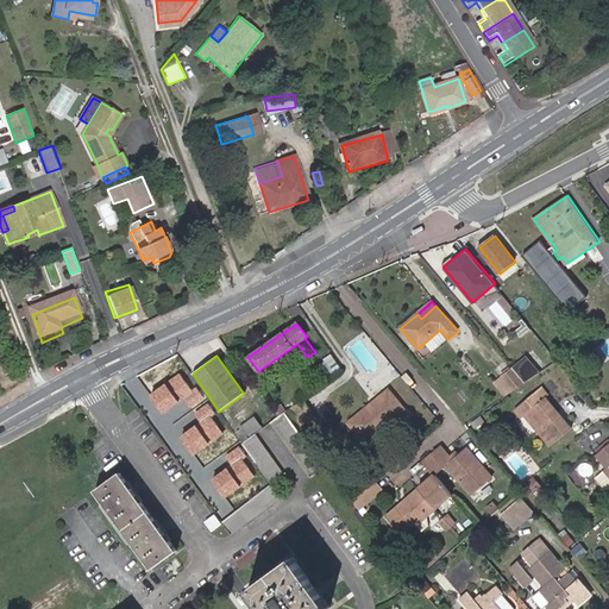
[(327,364),(334,374),(341,369),(333,357),(326,362),(327,364)]
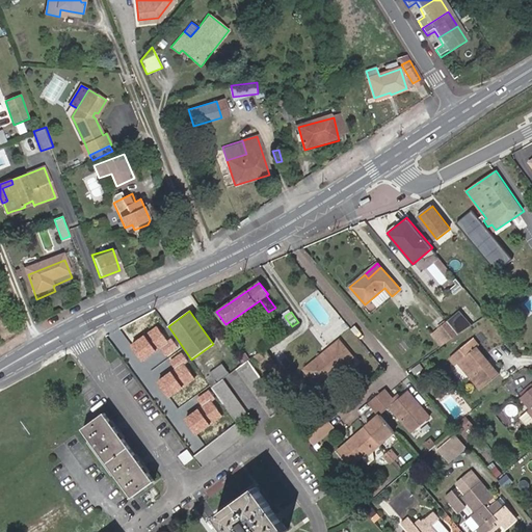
[(286,330),(292,326),(286,318),(280,322),(286,330)]
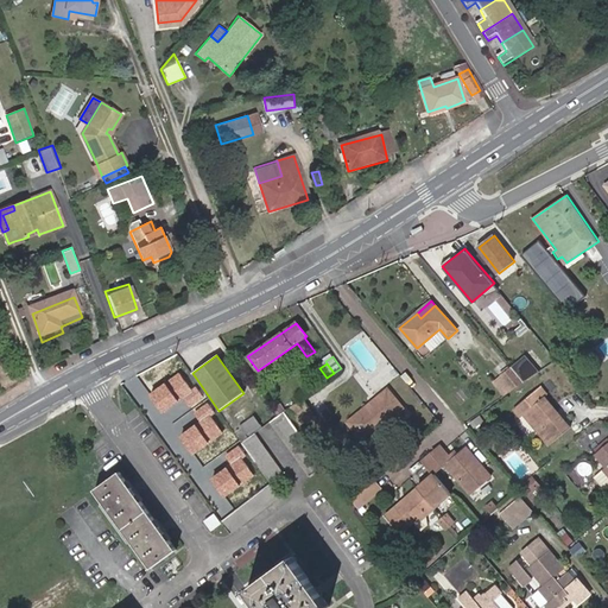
[(523,379),(511,366),(500,375),(511,388),(523,379)]
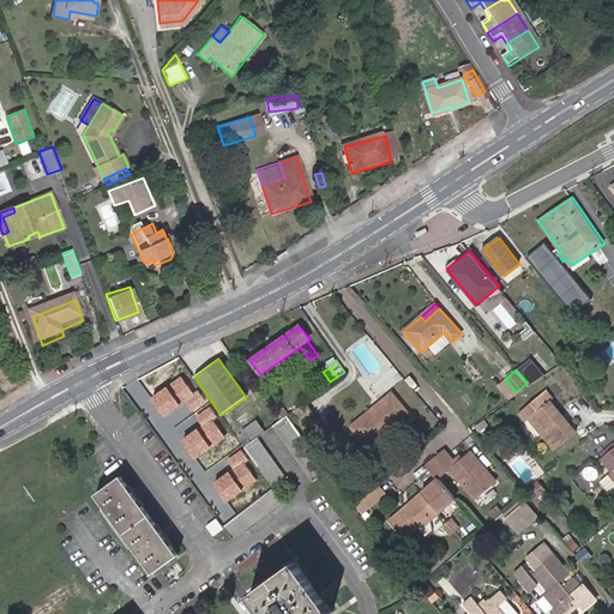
[(557,411),(559,409),(551,398),(554,396),(546,387),(543,390),(517,410),(525,420),(528,417),(542,434),(554,449),(576,431),(563,414),(560,416),(557,411)]
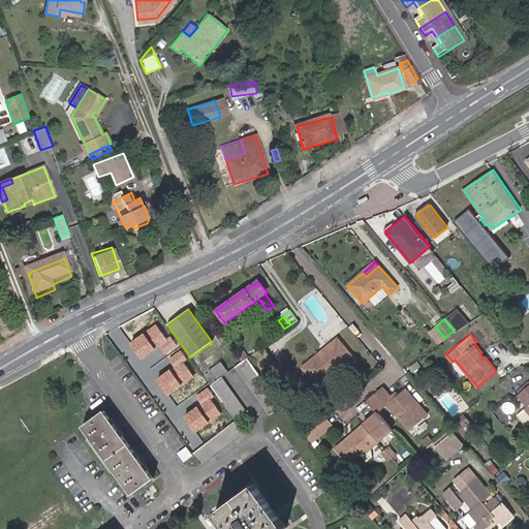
[(337,339),(321,351),(323,353),(308,366),(320,381),(351,355),(337,339)]
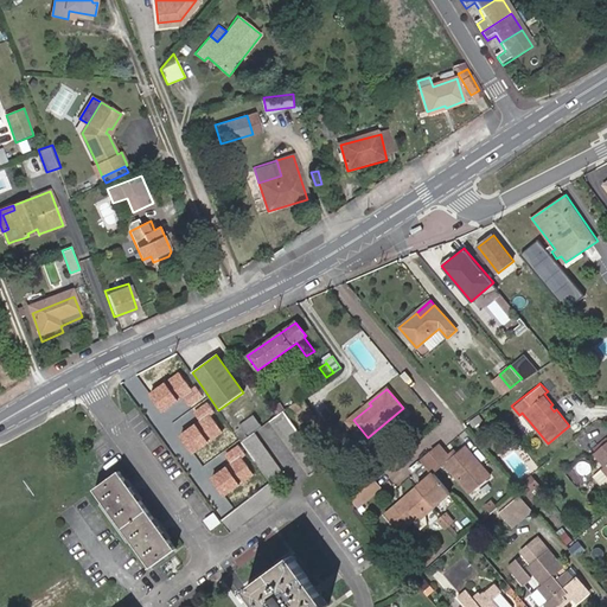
[(196,441),(218,425),(195,394),(185,400),(189,403),(176,413),(196,441)]
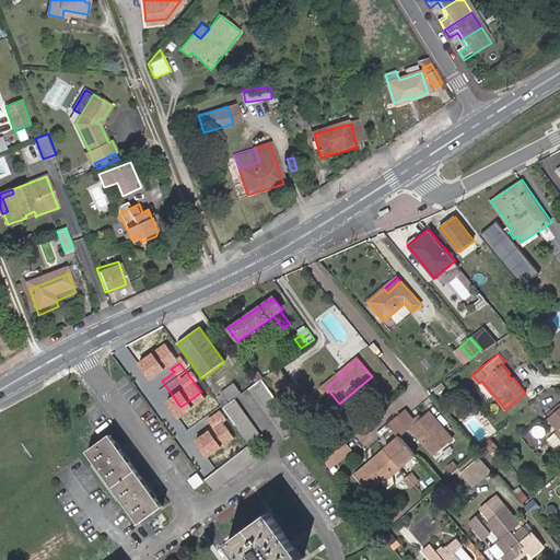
[(280,365),(266,375),(276,388),(289,378),(280,365)]
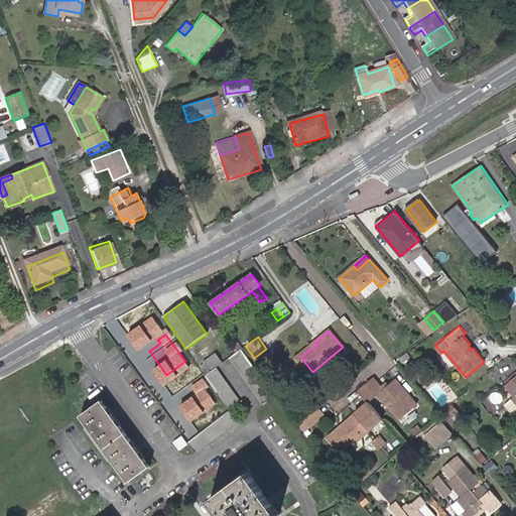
[(147,347),(149,351),(160,343),(157,340),(147,347)]
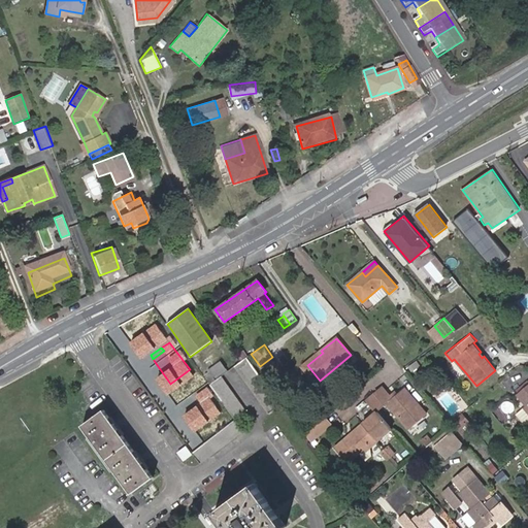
[(323,353),(321,351),(301,367),(316,384),(320,381),(307,365),(323,353)]
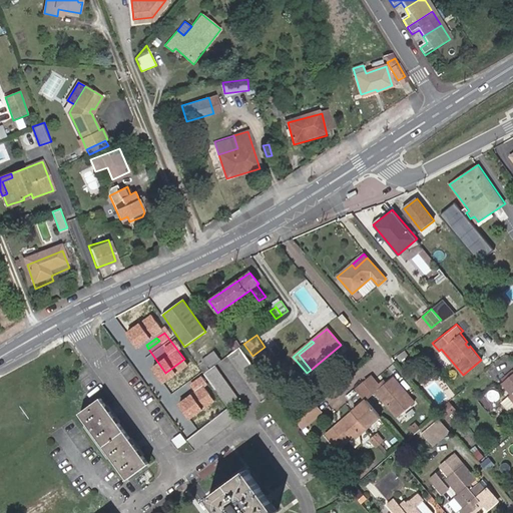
[(238,347),(232,351),(226,356),(260,404),(273,394),(238,347)]
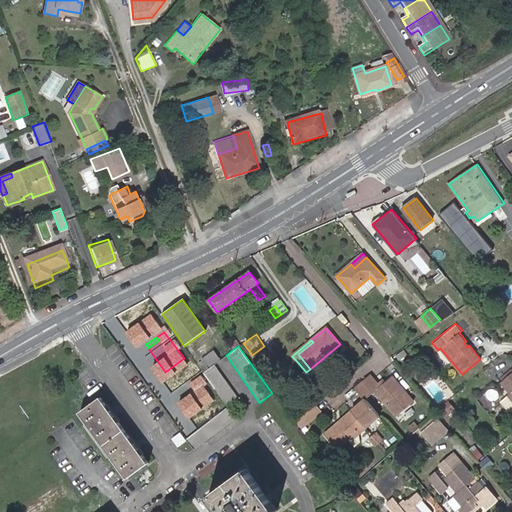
[(203,357),(209,366),(221,357),(215,349),(203,357)]
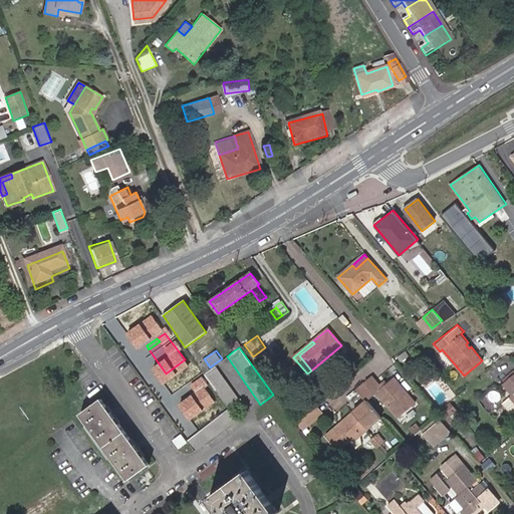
[(219,395),(229,408),(239,401),(214,365),(204,373),(219,395)]
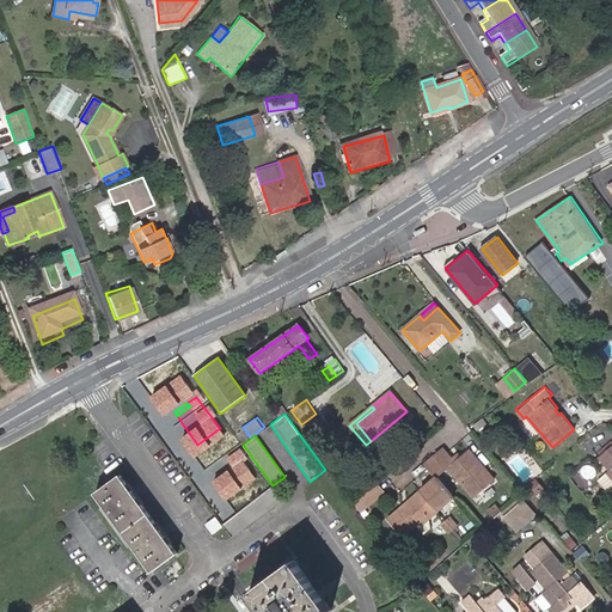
[(611,445),(599,456),(611,470),(609,472),(611,475),(611,445)]
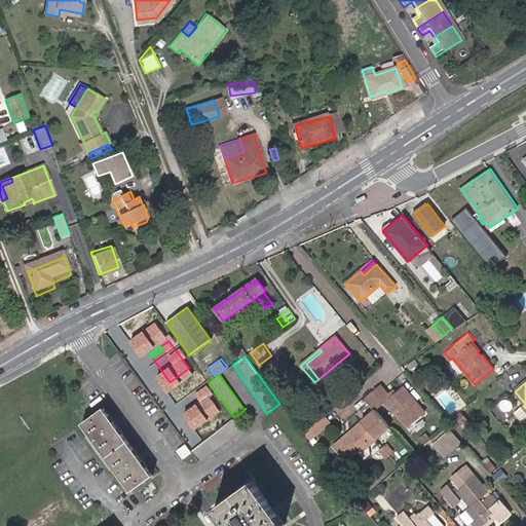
[(366,398),(376,409),(386,401),(409,427),(425,412),(403,386),(396,392),(390,397),(388,395),(381,385),(366,398)]
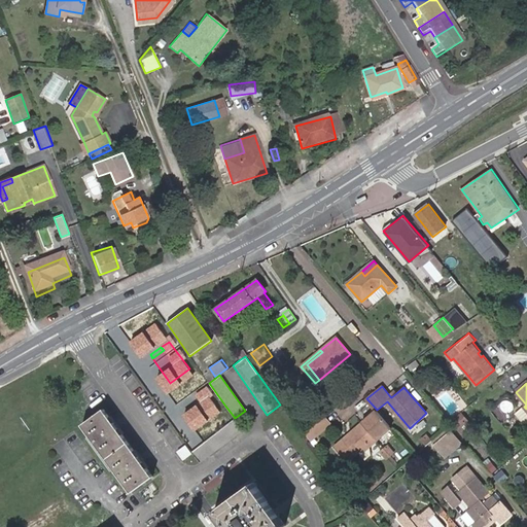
[(222,428),(235,418),(224,405),(212,414),(222,428)]
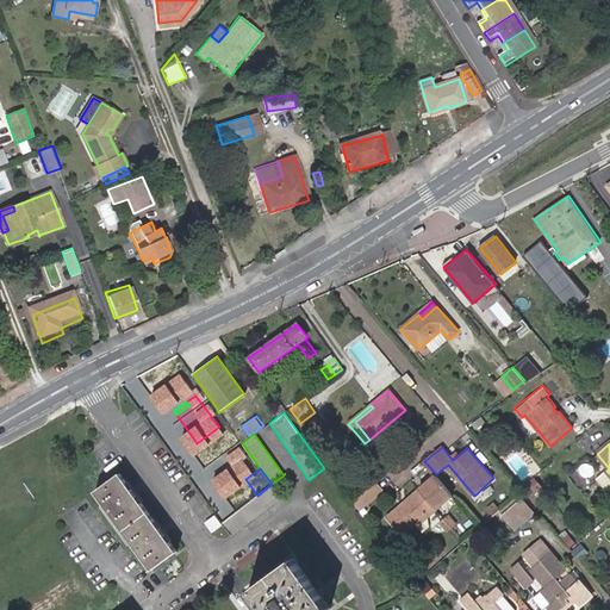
[(609,490),(609,475),(605,471),(598,475),(609,490)]
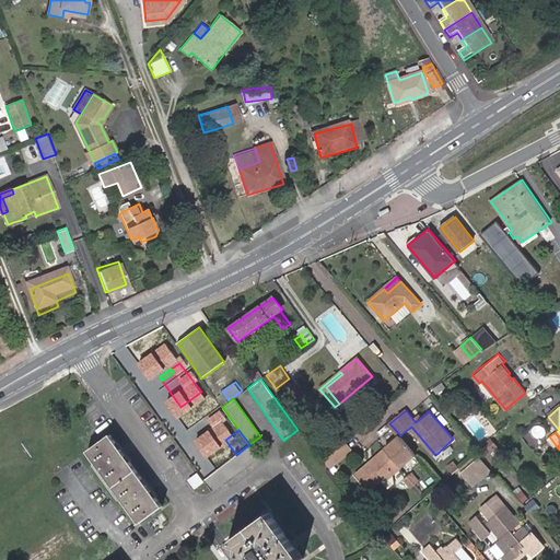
[(88,451),(140,524),(164,506),(112,434),(88,451)]
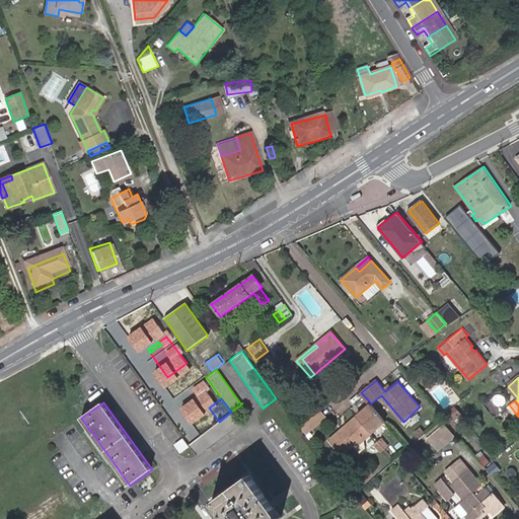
[(362,436),(364,439),(384,421),(371,403),(326,439),(340,454),(357,440),(362,436)]
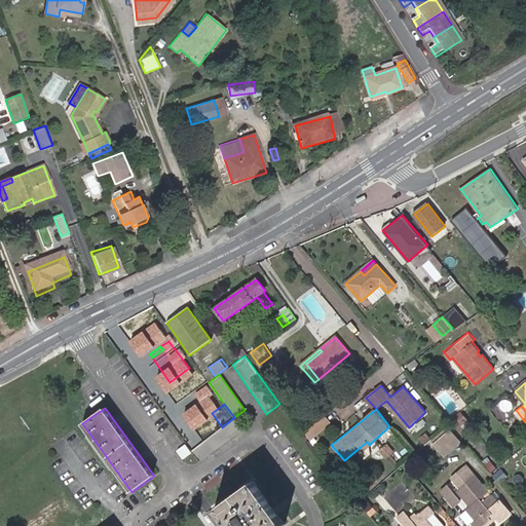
[(304,430),(311,440),(333,422),(327,414),(304,430)]
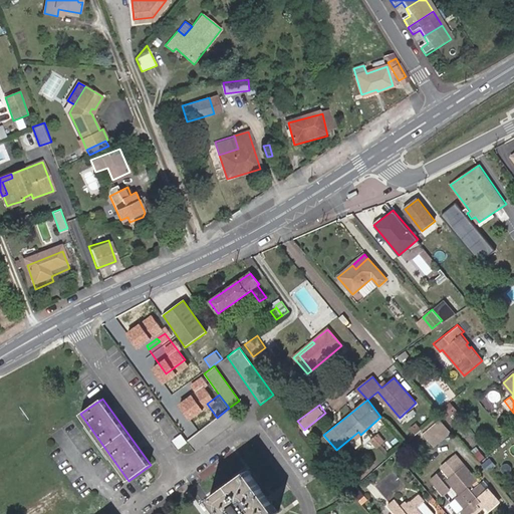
[(217,418),(188,441),(196,452),(238,419),(229,408),(217,418)]
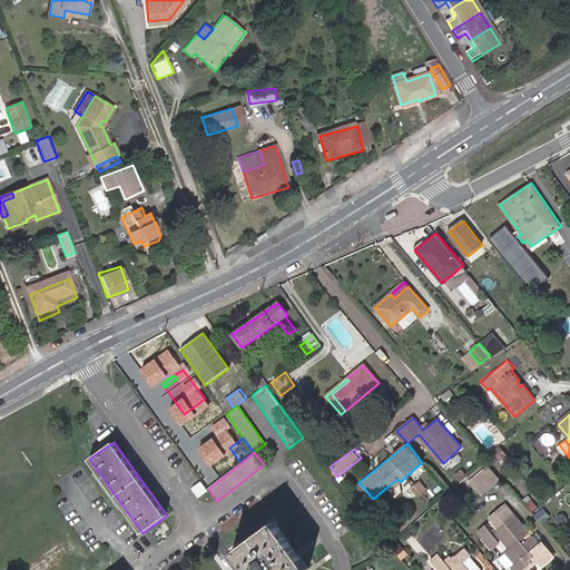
[(489,481),(492,485),(500,479),(489,465),(471,480),(479,489),(489,481)]
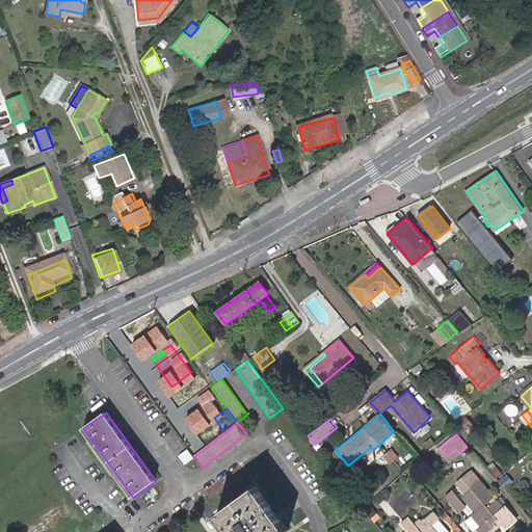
[(451,460),(459,453),(456,449),(447,456),(451,460)]
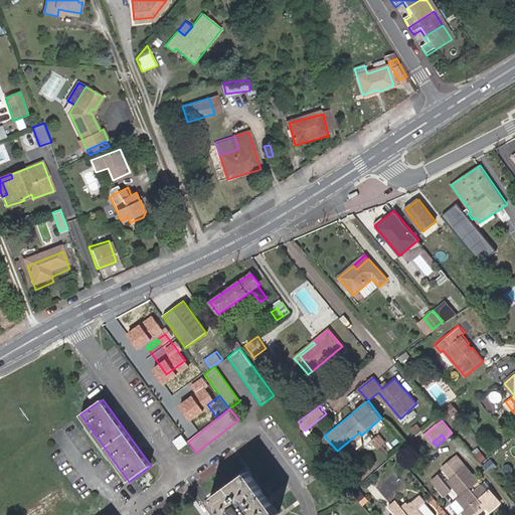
[(173,443),(179,451),(187,445),(181,437),(173,443)]
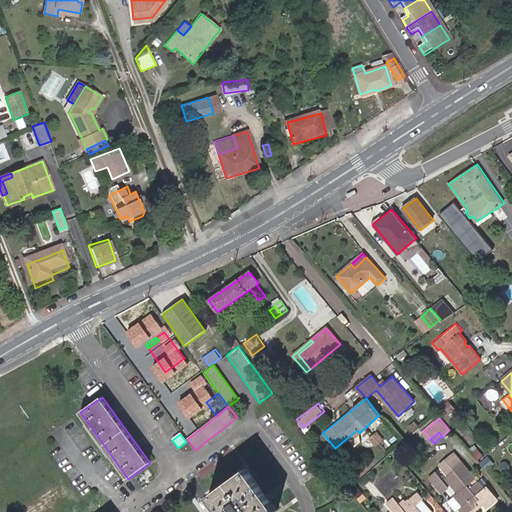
[(466,484),(469,482),(474,478),(462,463),(445,476),(457,491),(454,493),(463,504),(459,507),(462,511),(475,511),(472,508),(478,504),(476,501),(478,499),(485,507),(498,497),(487,485),(484,487),(478,480),(472,485),(469,487),(466,484)]
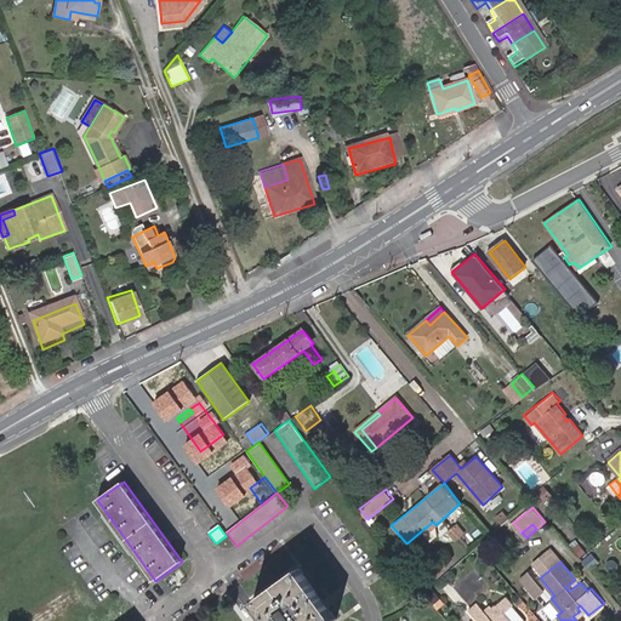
[(252,603),(266,620),(335,620),(337,620),(300,569),(260,598),(258,594),(252,598),(255,602),(252,603)]
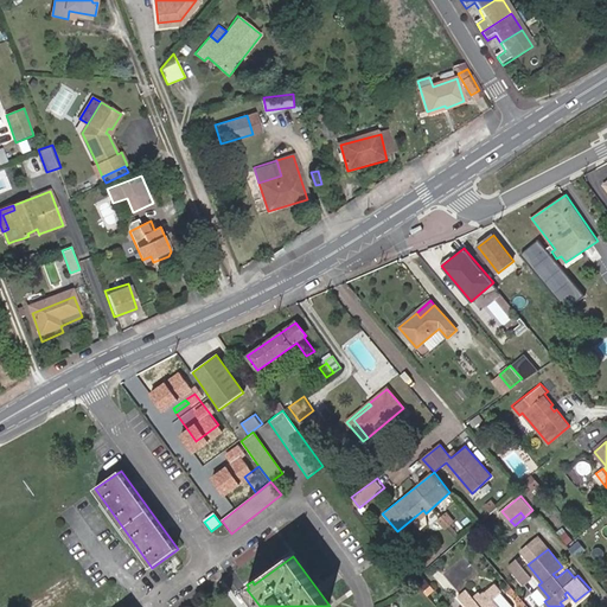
[(521,580),(531,574),(519,556),(510,563),(521,580)]
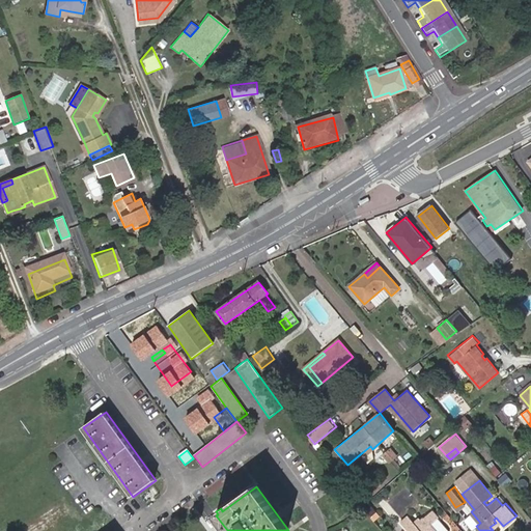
[(434,530),(429,526),(438,520),(431,513),(421,523),(418,521),(414,525),(409,518),(400,523),(407,530),(434,530)]
